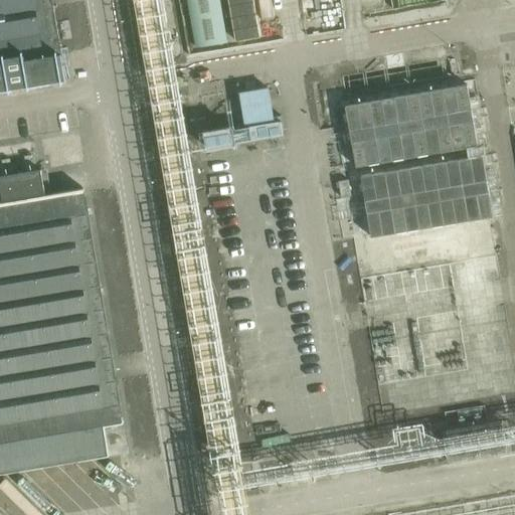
[(0,0),(0,90),(65,79),(52,0),(0,0)]
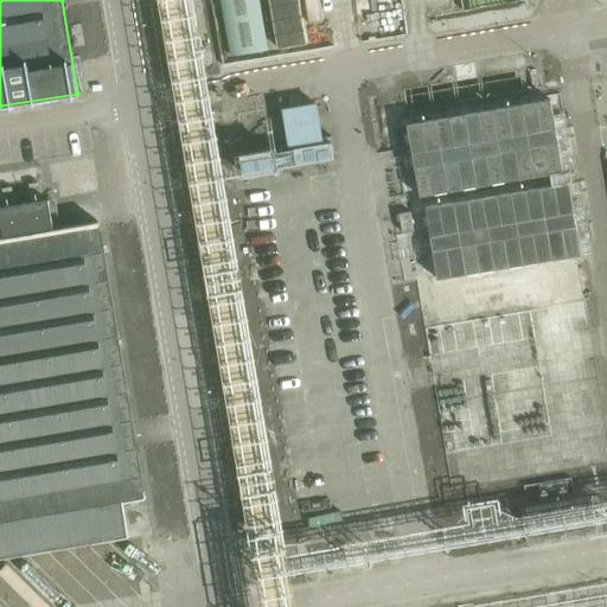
[(221,0),(230,57),(268,51),(260,0),(221,0)]
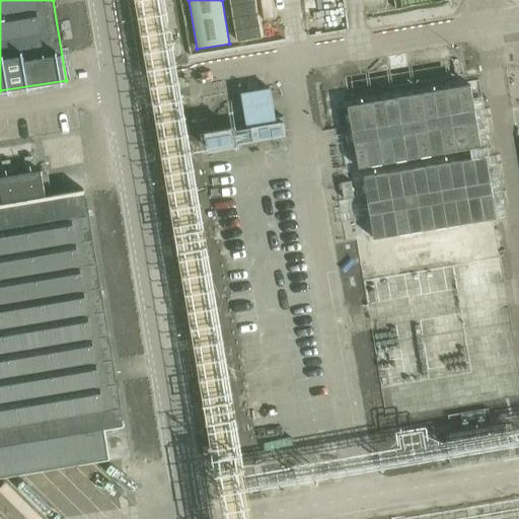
[(230,0),(237,42),(263,38),(255,0),(230,0)]
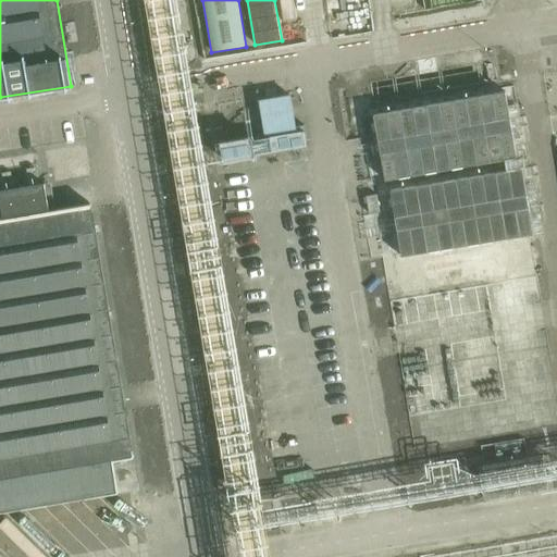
[(293,0),(284,0),(286,20),(295,19),(293,0)]
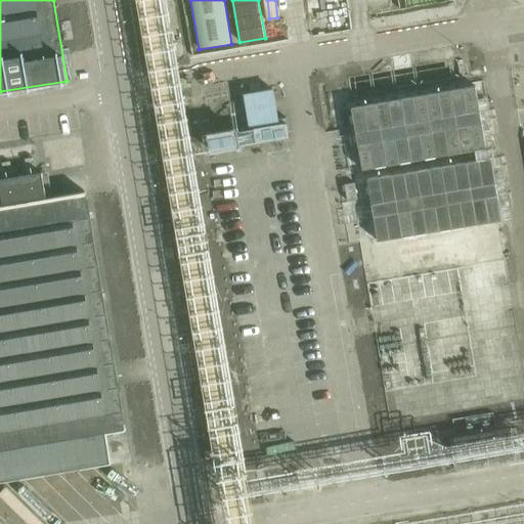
[(451,0),(397,0),(399,8),(451,0)]
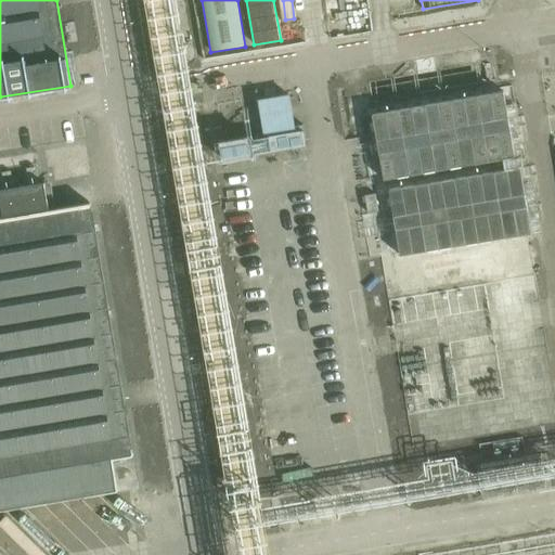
[(253,134),(221,141),(226,160),(307,145),(304,128),(299,129),(292,92),(260,99),(267,137),(253,140),(253,134)]
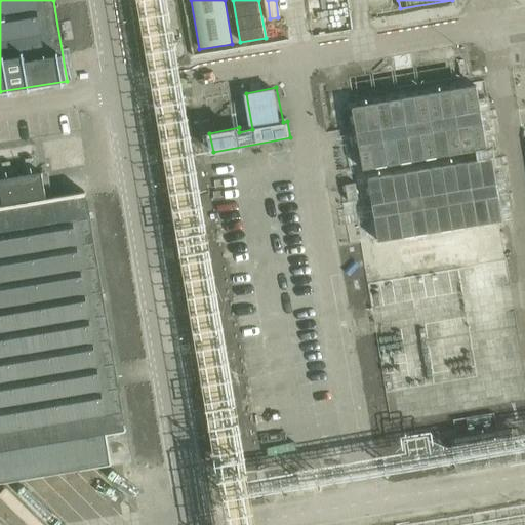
[(491,159),(367,174),(375,241),(500,225),(491,159)]
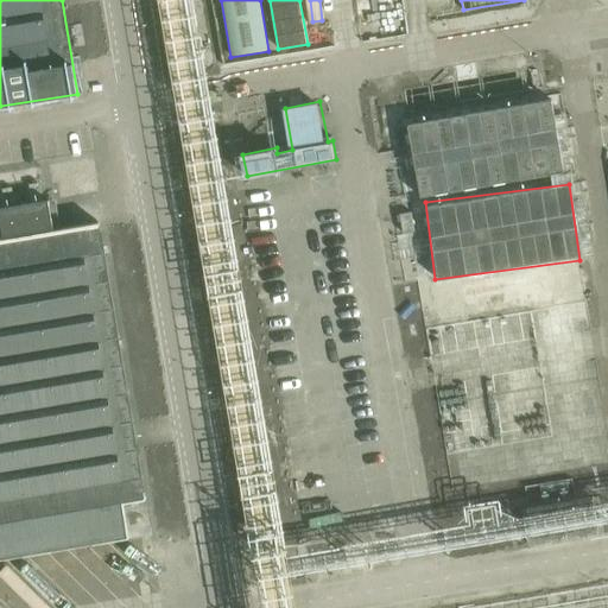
[(0,209),(0,219),(4,239),(55,230),(50,201),(0,209)]
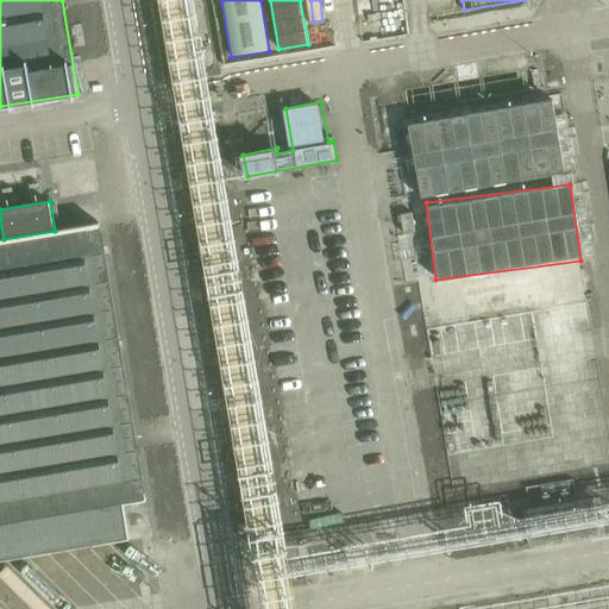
[(100,224),(0,239),(0,559),(130,539),(125,503),(146,498),(100,224)]
